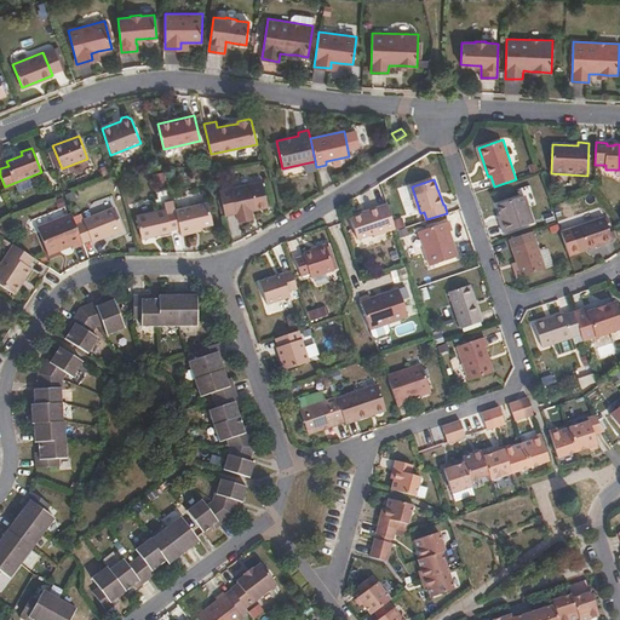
[(269,205),(263,181),(219,190),(225,214),(237,212),(239,218),(253,214),(252,210),(269,205)]
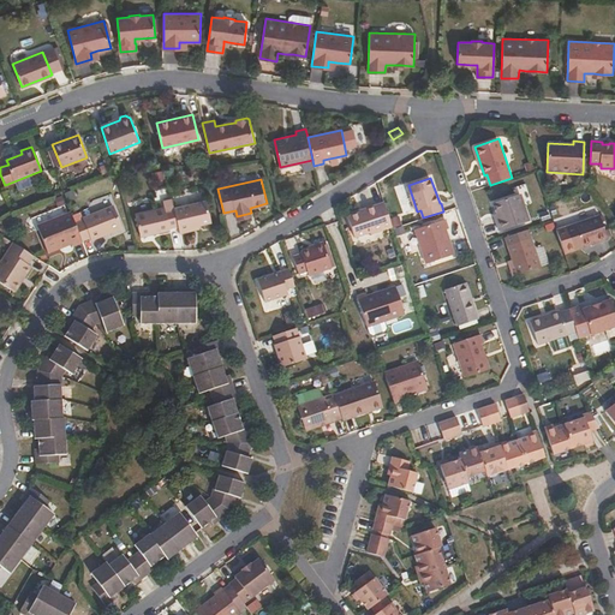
[(520,193),(494,202),(500,220),(496,221),(500,231),(530,221),(520,193)]
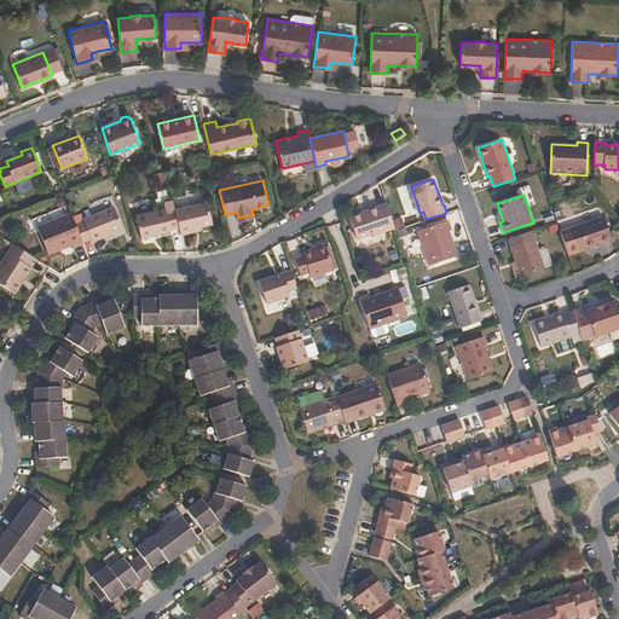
[(175,208),(173,198),(163,201),(166,207),(136,214),(142,237),(171,231),(169,229),(179,226),(175,208)]
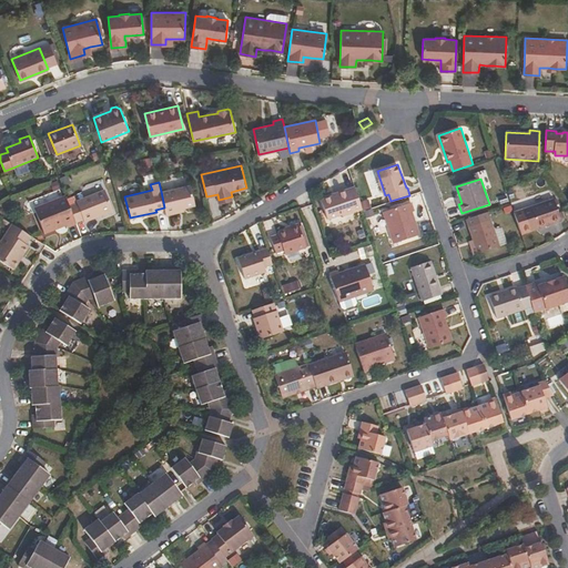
[(195,205),(191,183),(161,191),(164,208),(166,215),(175,213),(175,210),(184,208),(195,205)]
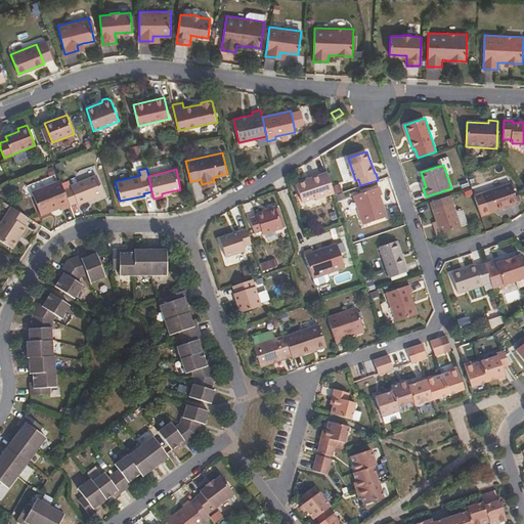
[(335,193),(328,173),(311,178),(312,180),(297,184),(303,202),(315,198),(316,200),(335,193)]
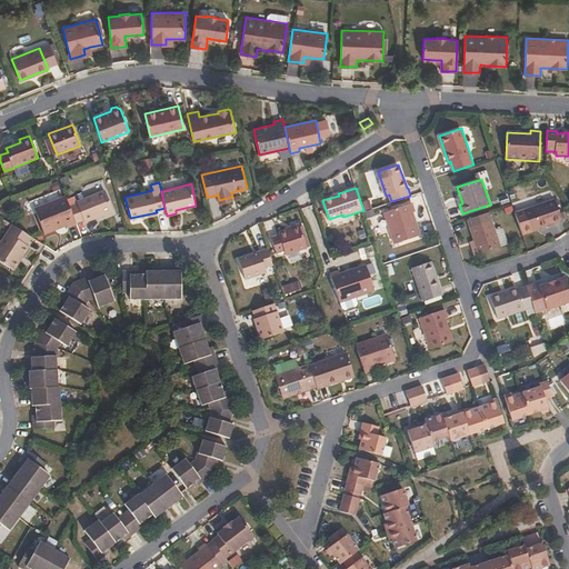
[(112,210),(105,189),(77,200),(78,202),(69,206),(76,221),(83,218),(85,221),(112,210)]
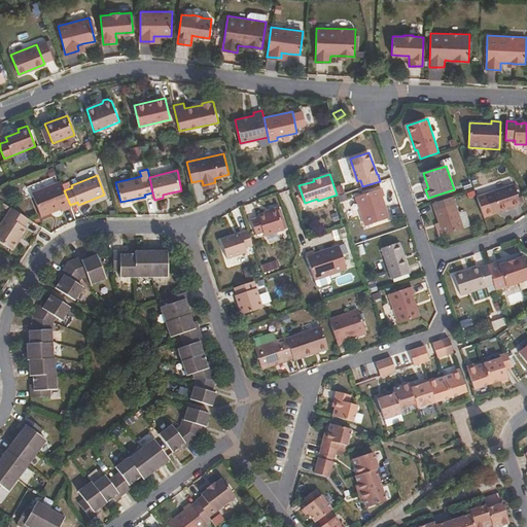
[(64,190),(61,181),(32,192),(41,215),(62,208),(63,210),(71,207),(70,205),(64,190)]
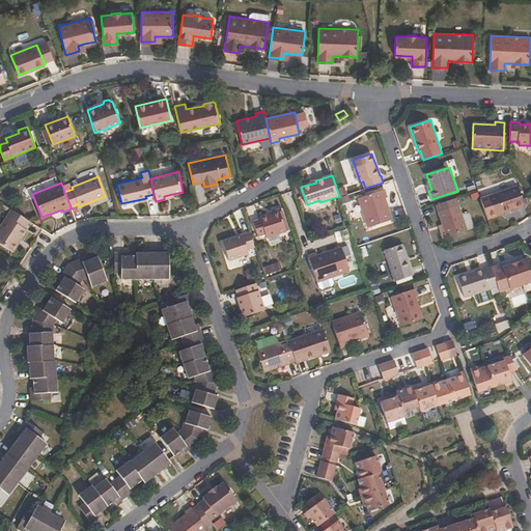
[(523,199),(519,186),(496,193),(503,213),(525,205),(525,204),(523,199)]
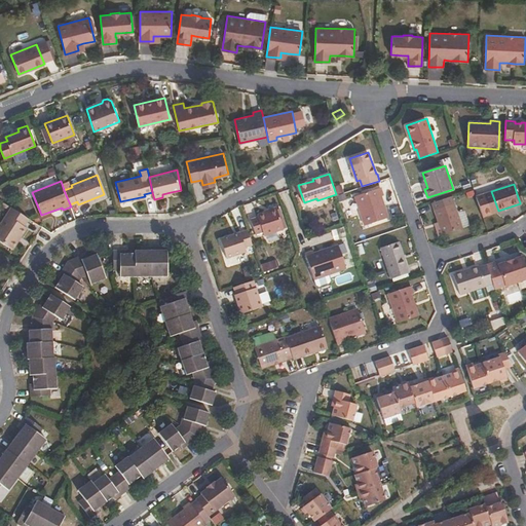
[(381,186),(354,195),(365,225),(388,217),(381,195),(384,194),(381,186)]
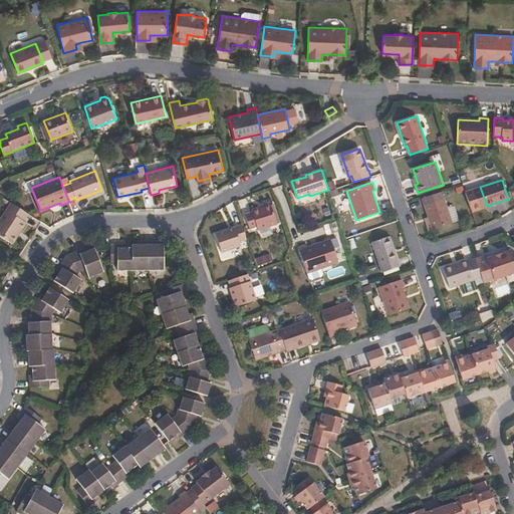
[(444,198),(425,205),(433,229),(452,223),(444,198)]
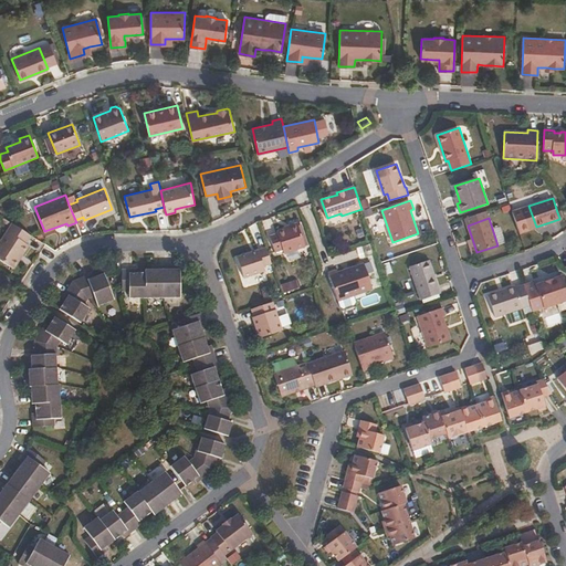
[(22,253),(29,243),(27,242),(31,234),(11,222),(0,240),(0,259),(13,268),(20,258),(18,255),(20,252),(22,253)]
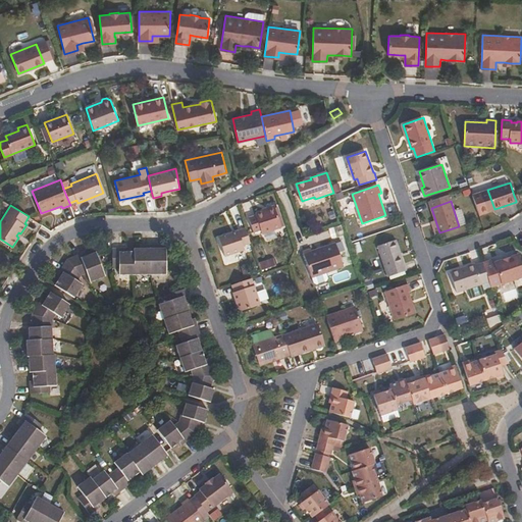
[(255,214),(249,217),(254,232),(261,230),(262,233),(281,227),(275,207),(255,213),(255,214)]
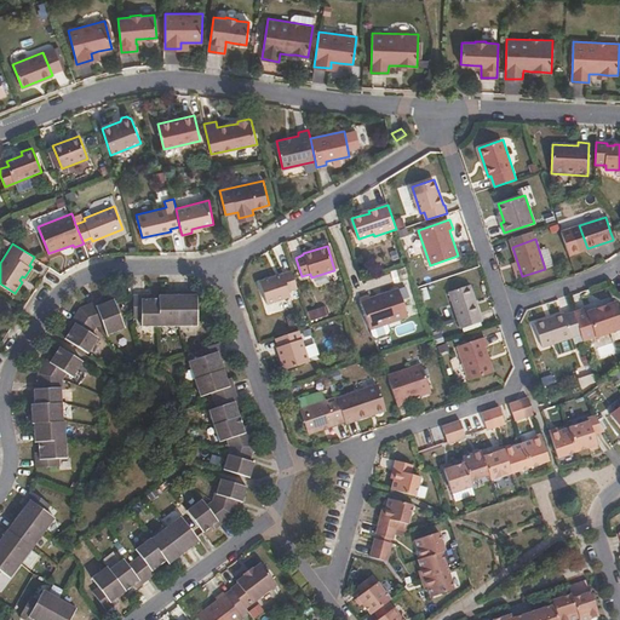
[(297,288),(292,271),(260,282),(268,304),(291,297),(288,292),(297,288)]
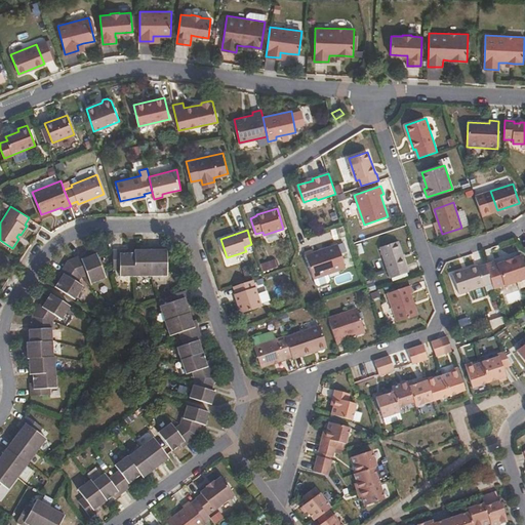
[(380,246),(391,277),(409,272),(399,240),(380,246)]
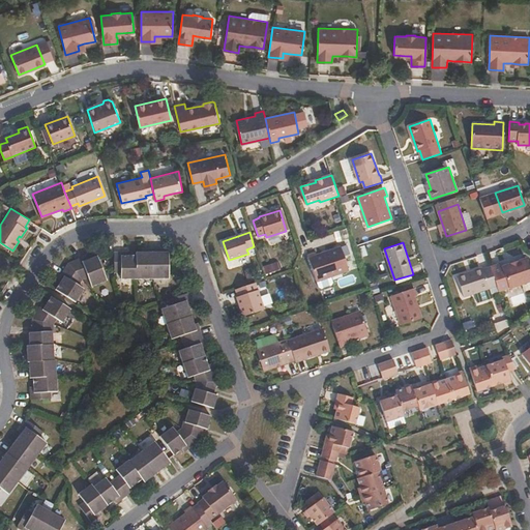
[(315,252),(307,255),(317,281),(349,269),(341,245),(316,254),(315,252)]
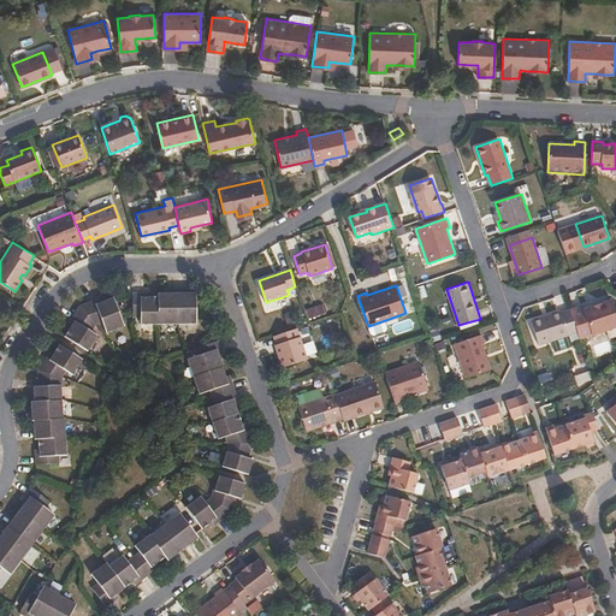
[(159,323),(159,296),(149,296),(141,296),(141,292),(132,292),(132,315),(141,315),(141,323),(159,323)]
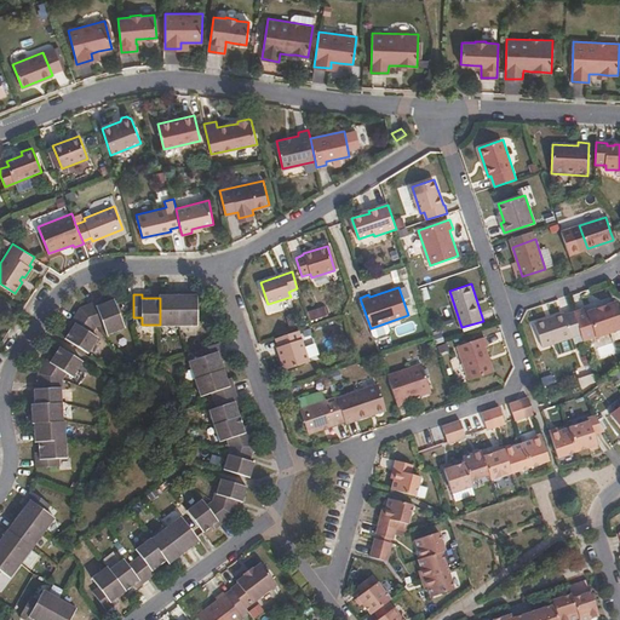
[(178,325),(178,294),(166,294),(160,294),(160,298),(160,325),(178,325)]
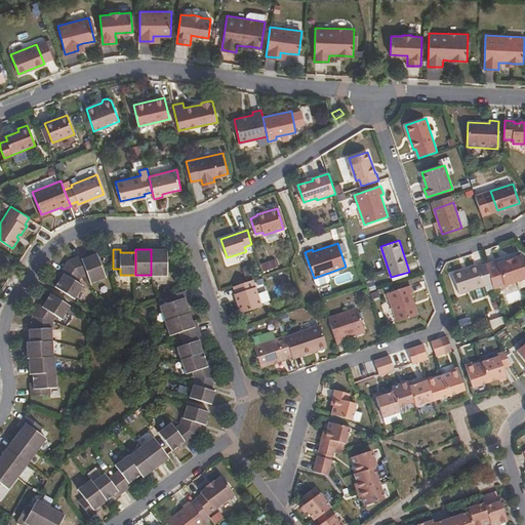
[(167,275),(166,249),(161,249),(151,249),(151,275),(167,275)]
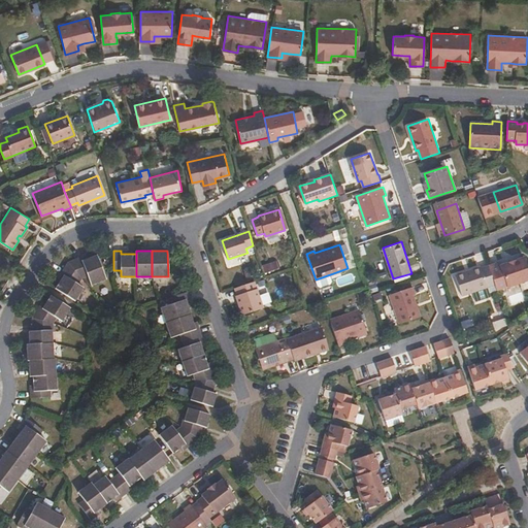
[(106,278),(97,255),(89,258),(83,260),(81,256),(68,261),(81,277),(88,275),(91,285),(106,278)]
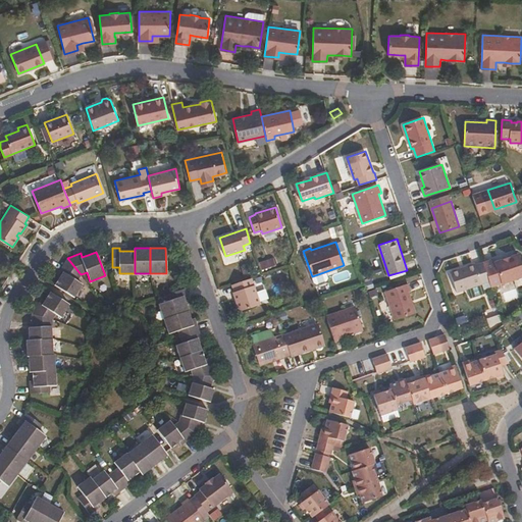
[(521,277),(521,266),(518,254),(493,262),(492,259),(482,262),(488,280),(490,286),(501,283),(501,284),(521,277)]
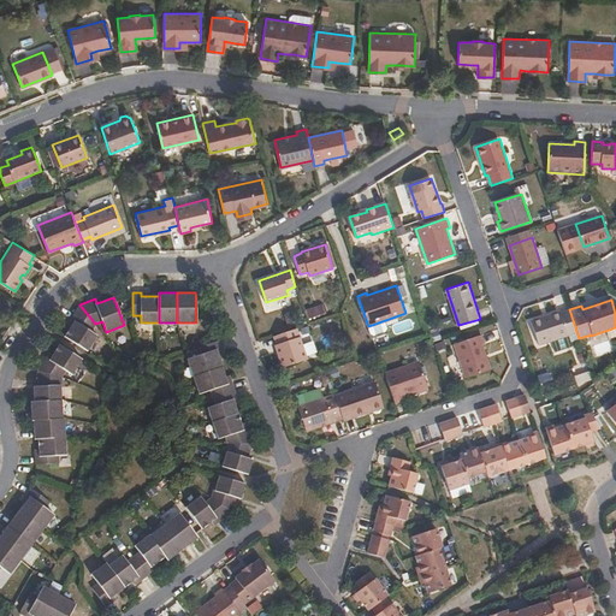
[(90,331),(95,324),(80,304),(71,319),(75,321),(71,326),(65,336),(67,337),(78,343),(88,350),(98,335),(90,331)]
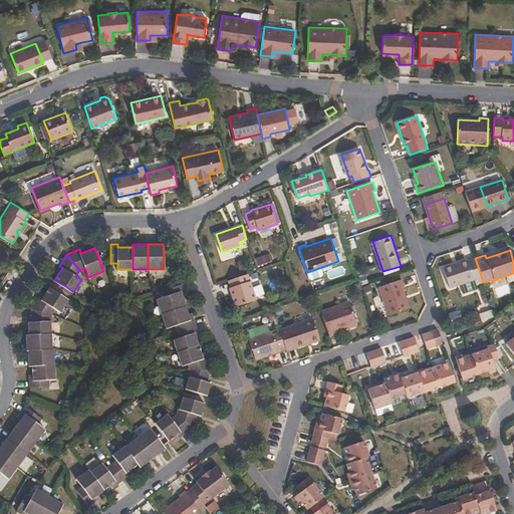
[(481,276),(475,258),(468,261),(467,259),(442,267),(449,287),(481,276)]
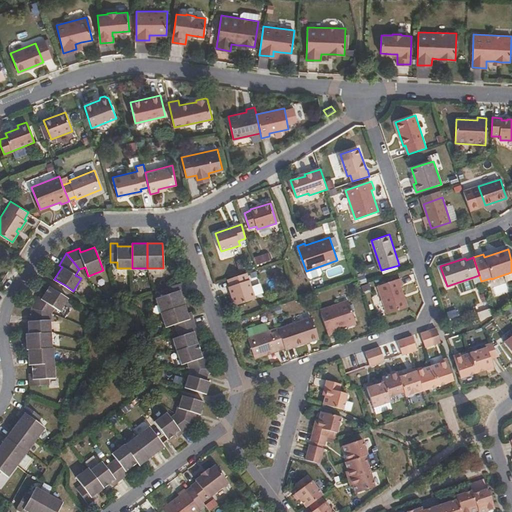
[(256,299),(246,272),(228,279),(232,293),(231,293),(236,306),(256,299)]
